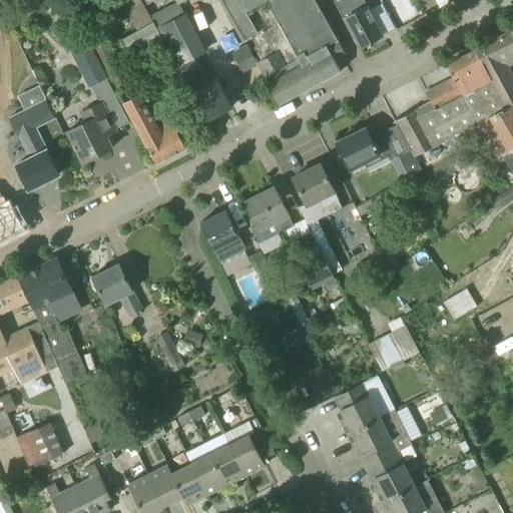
[(140,0),(109,0),(113,7),(121,3),(137,31),(121,40),(133,59),(164,41),(140,0)]
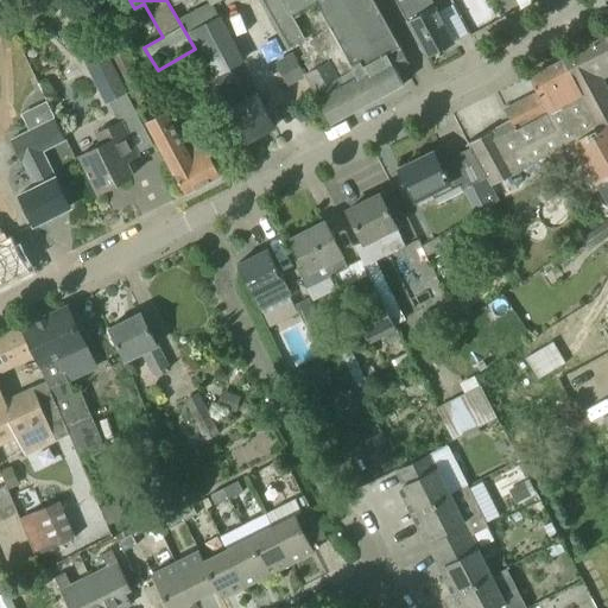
[(404,84),(396,71),(409,64),(373,0),(265,0),(290,45),(297,42),(303,52),(301,55),(309,71),(304,74),(306,77),(331,124),(404,84)]
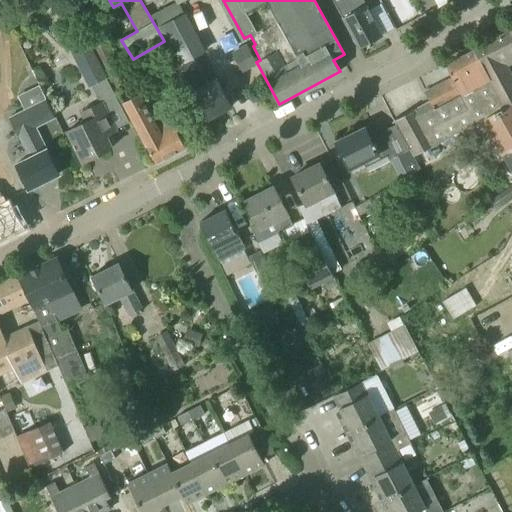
[(334,0),(358,47),(382,35),(364,0),(334,0)]
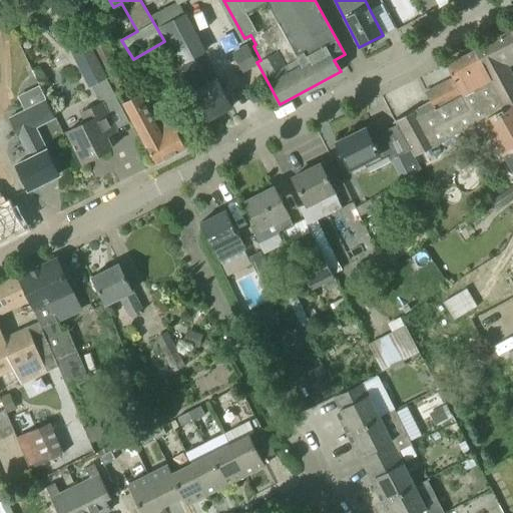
[(166,41),(178,65),(207,119),(232,106),(218,79),(207,85),(192,58),(204,52),(190,28),(166,41)]
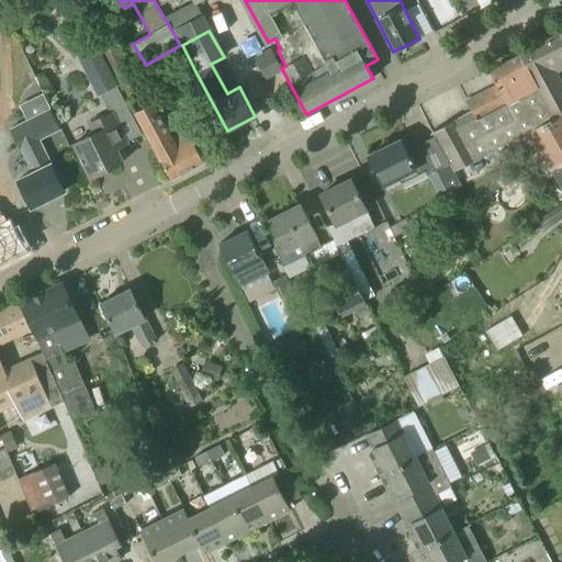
[(509,145),(561,115),(561,85),(555,72),(561,69),(561,33),(535,47),(519,56),(536,86),(505,105),(487,114),(478,97),(468,101),(472,111),(433,132),(436,138),(449,165),(454,175),(499,150),(505,147),(509,145)]
